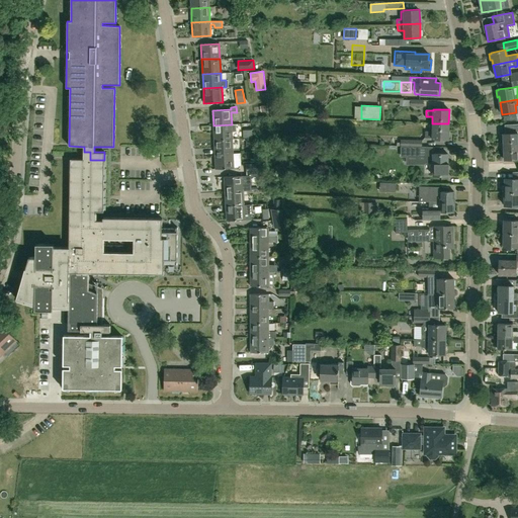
[(232,124),(213,125),(214,140),(233,139),(232,132),(236,132),(236,123),(232,124)]
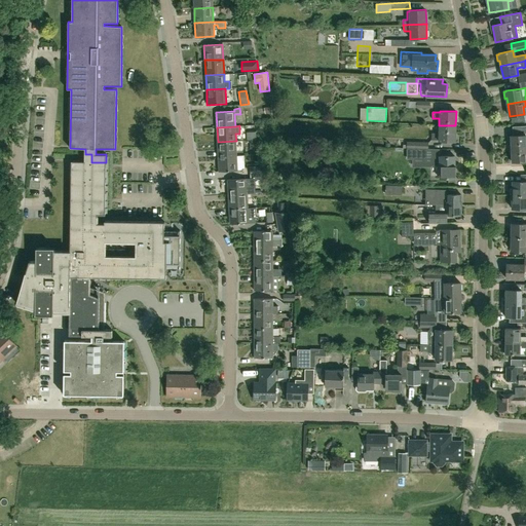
[(455,142),(455,125),(439,125),(439,134),(431,134),(431,140),(439,140),(439,141),(455,142)]
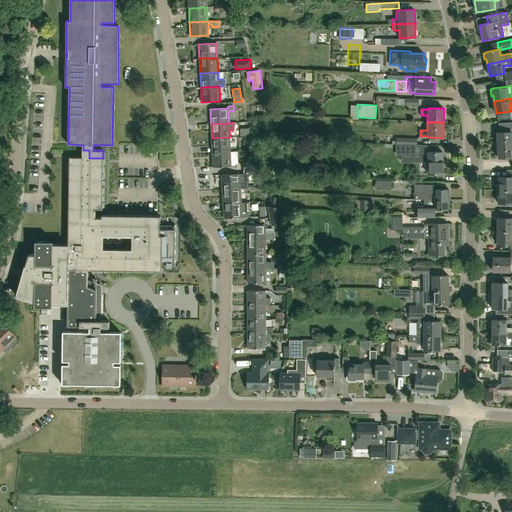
[(498,145),(511,144),(511,137),(511,131),(497,132),(497,133),(494,133),(495,140),(497,140),(498,145)]
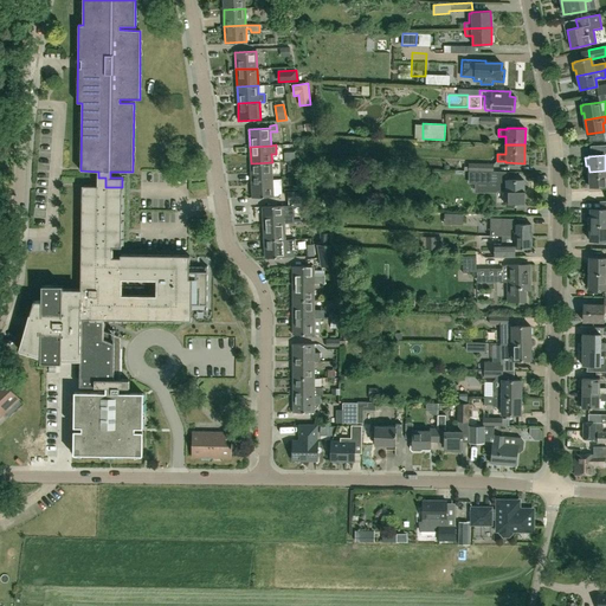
[(251,180),(272,179),(272,162),(251,163),(251,180)]
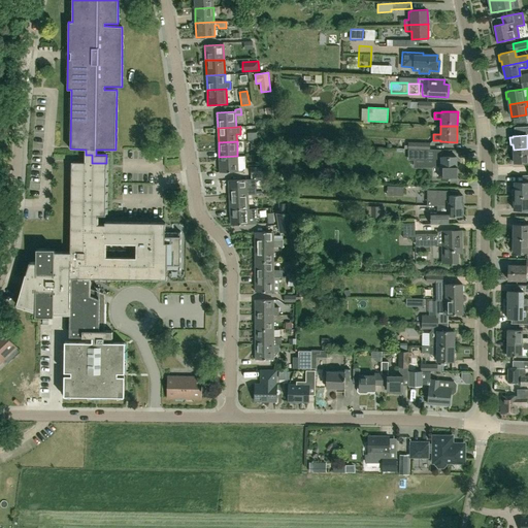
[(527,149),(514,150),(514,162),(527,161),(527,149)]
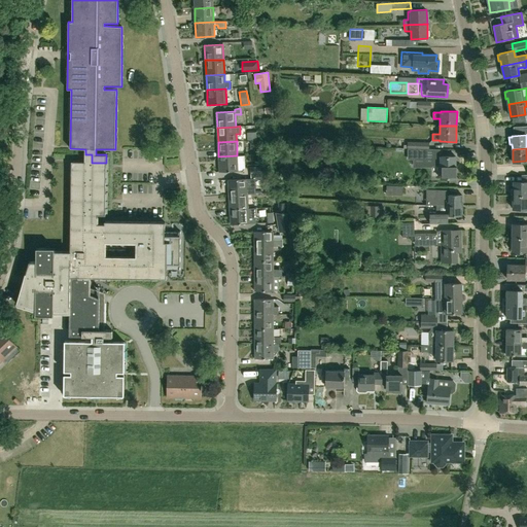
[(427,149),(409,149),(409,159),(427,159),(427,149)]
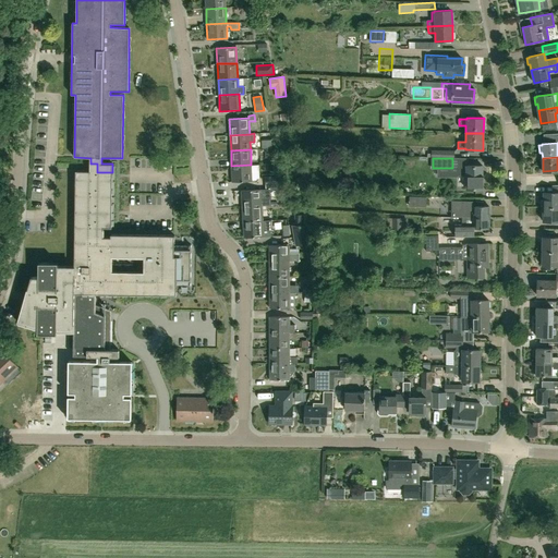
[(76,171),(75,209),(112,211),(112,172),(97,172),(97,164),(91,164),(91,171),(76,171)]
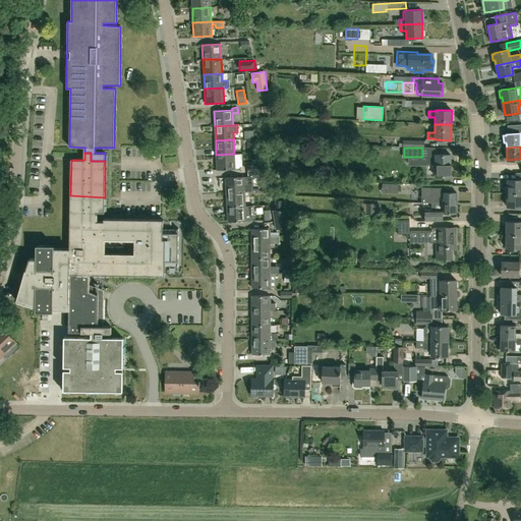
[(234,154),(216,155),(217,170),(235,169),(234,154)]
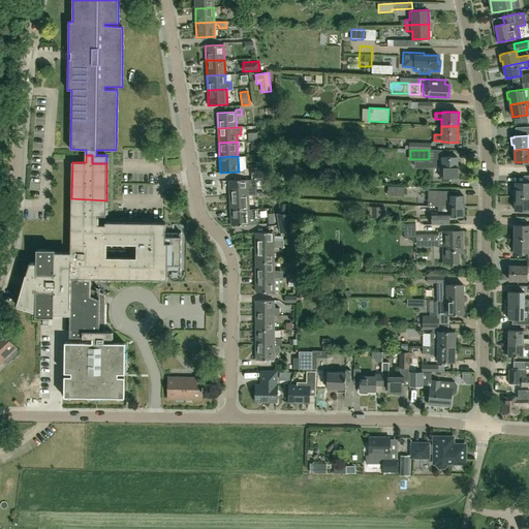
[(457,179),(457,157),(442,157),(442,158),(433,158),(434,164),(442,164),(442,179),(457,179)]
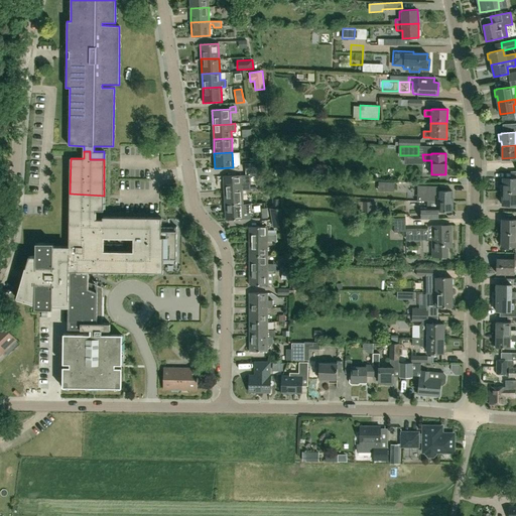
[(224,190),(242,189),(241,175),(223,176),(224,190)]
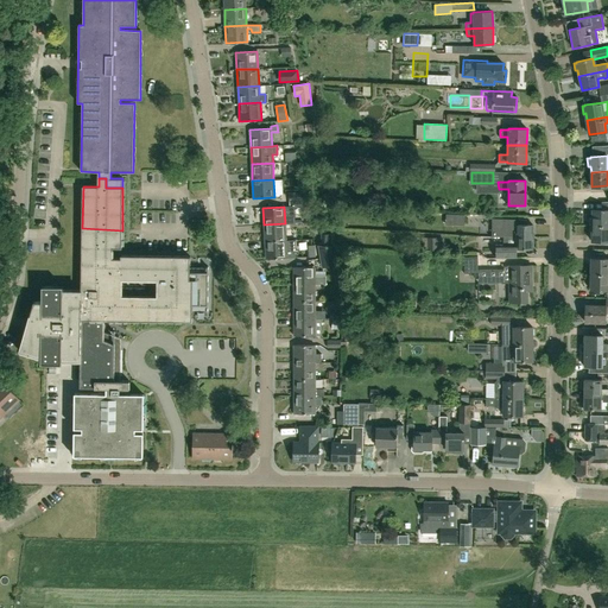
[(607,209),(593,209),(591,226),(607,225),(607,209)]
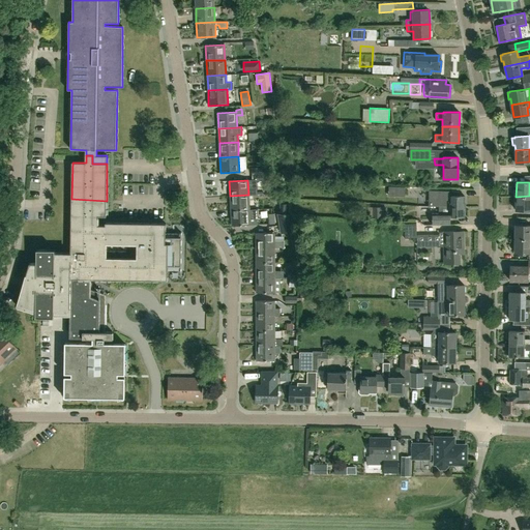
[(396,197),(405,197),(405,187),(396,187),(396,197)]
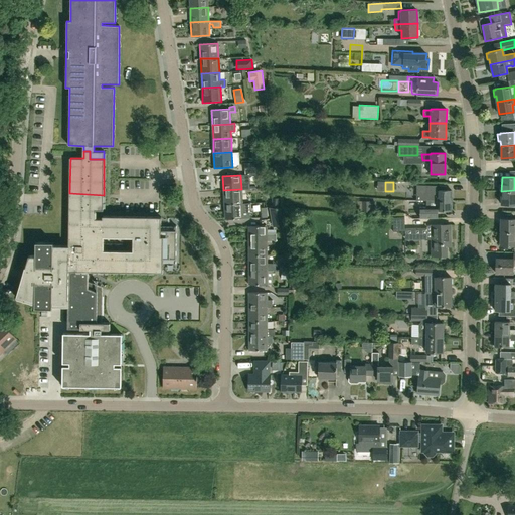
[(451,190),(438,190),(438,186),(416,185),(416,200),(426,200),(437,200),(451,200),(451,190)]
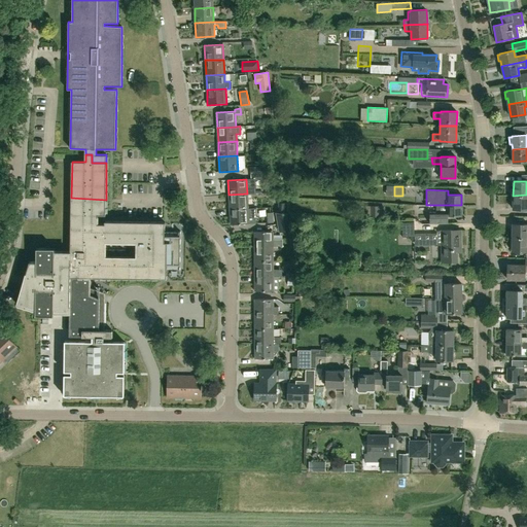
[(230,209),(248,208),(247,194),(229,195),(230,209)]
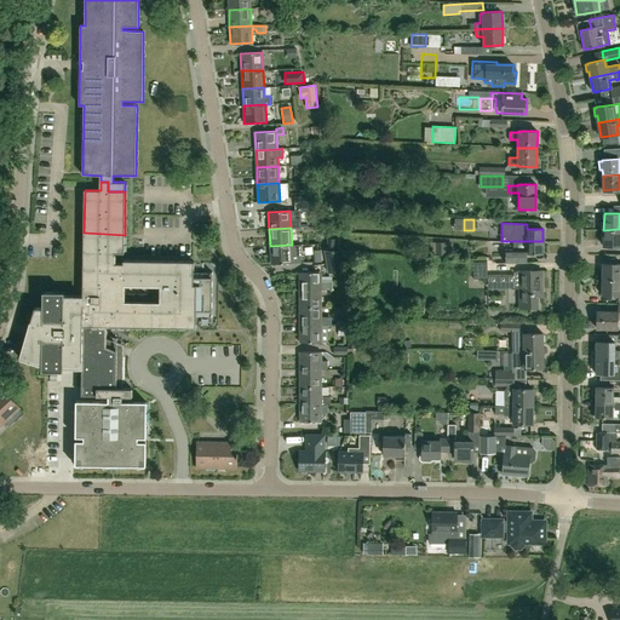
[(619,245),(619,229),(603,230),(603,246),(619,245)]
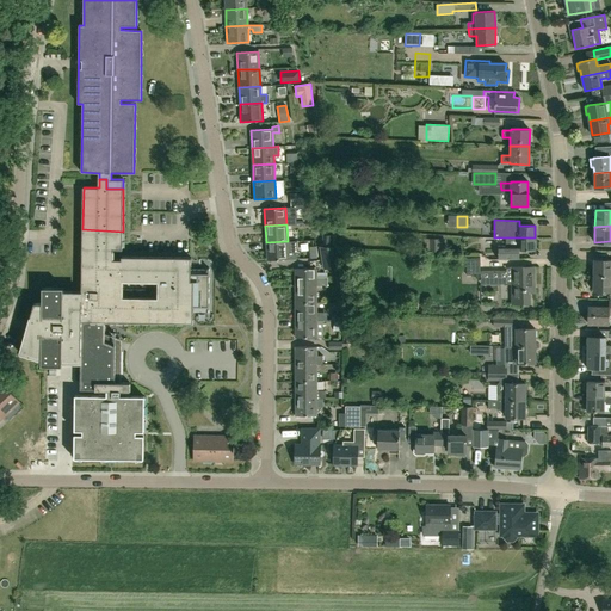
[(43,288),(43,303),(35,303),(29,322),(26,331),(20,353),(38,358),(42,359),(42,365),(63,366),(63,362),(81,363),(81,383),(80,390),(96,392),(107,392),(106,397),(75,396),(75,402),(75,405),(75,421),(75,424),(75,431),(75,434),(75,458),(144,460),(146,396),(134,396),(128,396),(128,392),(130,392),(130,383),(123,383),(116,383),(116,347),(115,346),(118,340),(116,339),(105,334),(105,322),(110,322),(113,322),(193,323),(193,307),(202,307),(202,290),(198,290),(199,273),(198,273),(198,275),(191,275),(191,257),(122,257),(122,259),(118,259),(113,259),(113,251),(113,250),(123,250),(123,232),(82,229),(82,292),(63,291),(63,288),(43,288)]
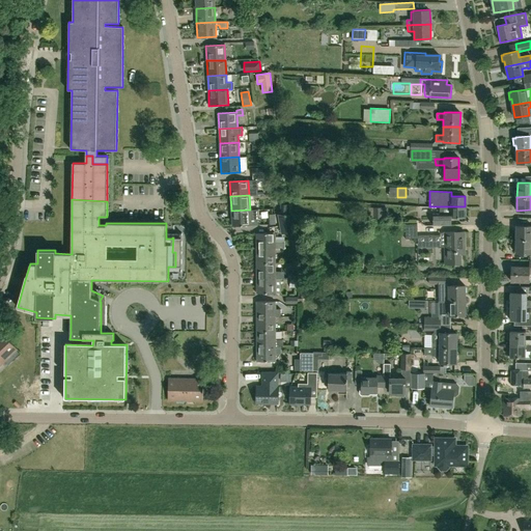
[(465,206),(450,206),(440,206),(440,214),(432,214),(434,225),(451,225),(451,217),(465,217),(465,206)]
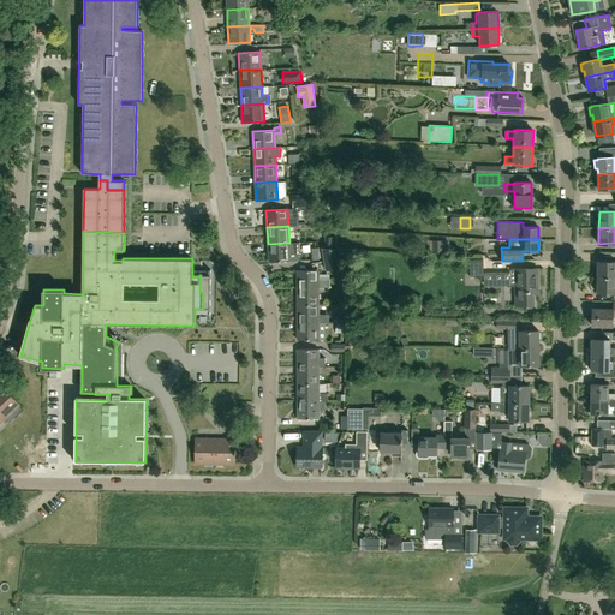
[(428,254),(433,254),(447,254),(449,254),(449,240),(427,240),(428,254)]
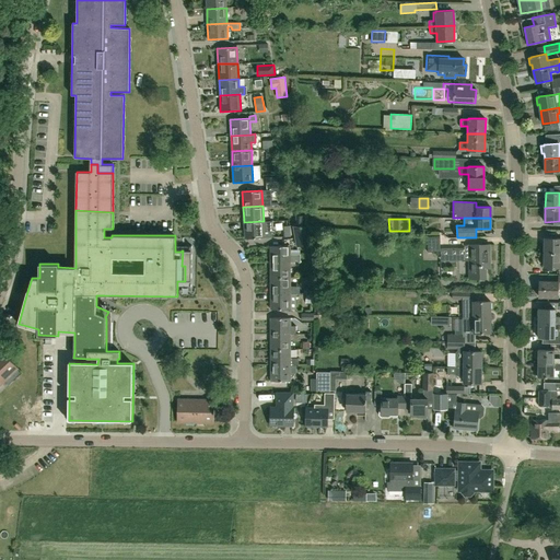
[(245,238),(264,237),(264,221),(244,222),(245,238)]
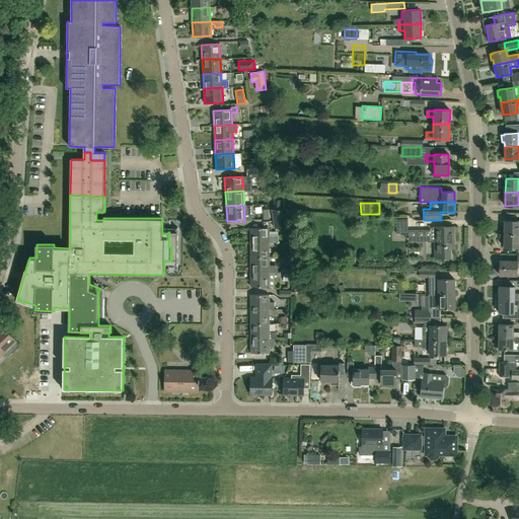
[(280,210),(280,209),(273,208),(273,209),(271,209),(275,228),(288,226),(285,210),(280,210)]
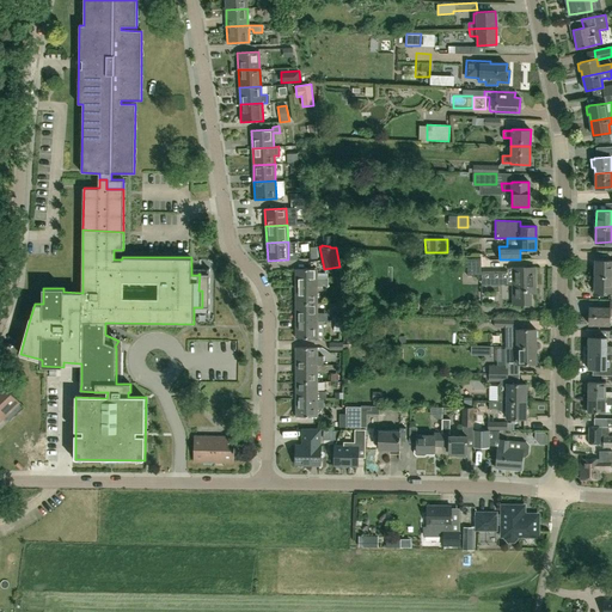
[(466,259),(466,275),(481,275),(481,258),(466,259)]
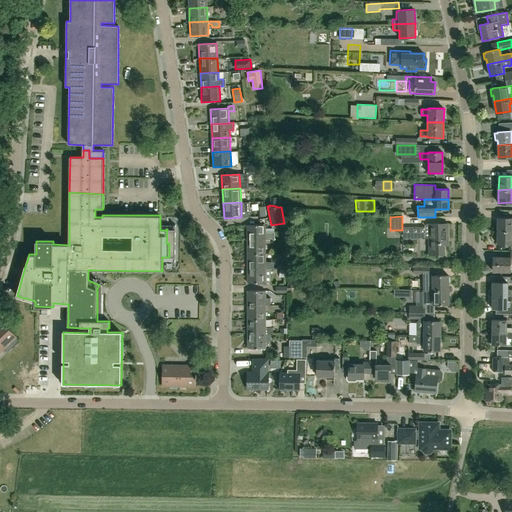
[(511,217),(498,217),(498,231),(511,231),(511,217)]
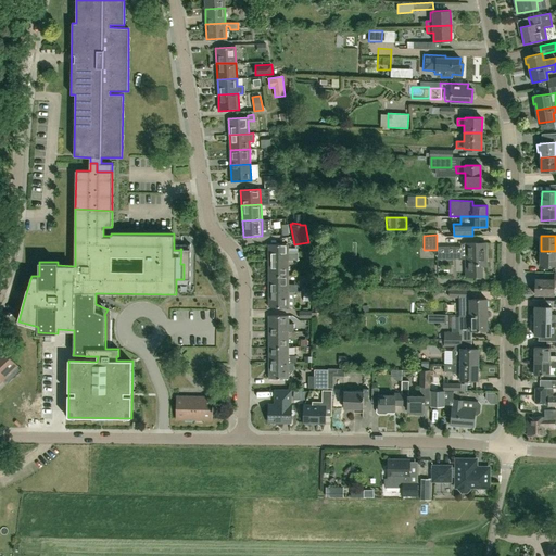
[(460,247),(458,247),(459,258),(459,260),(467,258),(467,276),(482,276),(482,268),(487,268),(487,243),(467,243),(467,247),(460,247)]
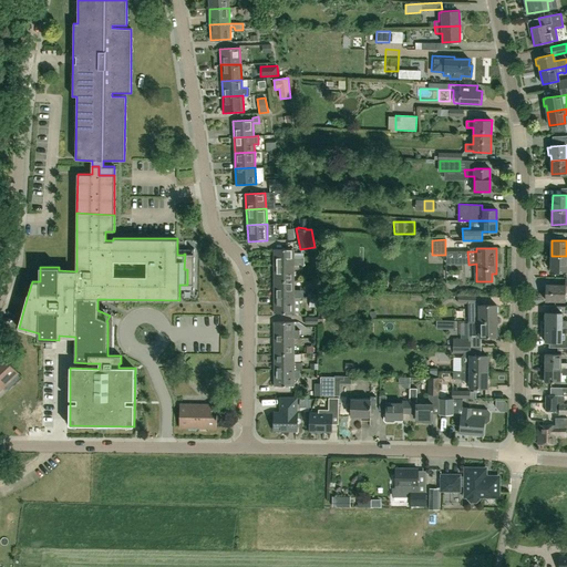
[(295,265),(295,266),(305,266),(305,257),(295,257),(295,249),(274,249),(274,265),(295,265)]
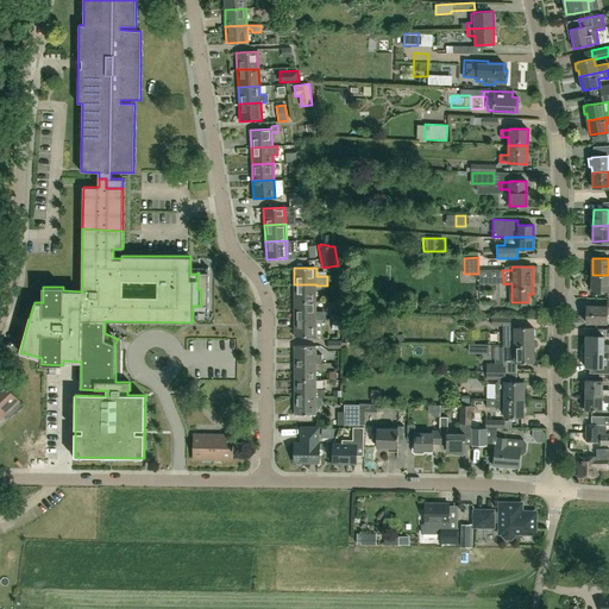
[(608,275),(592,275),(592,290),(608,290),(608,297),(608,275)]
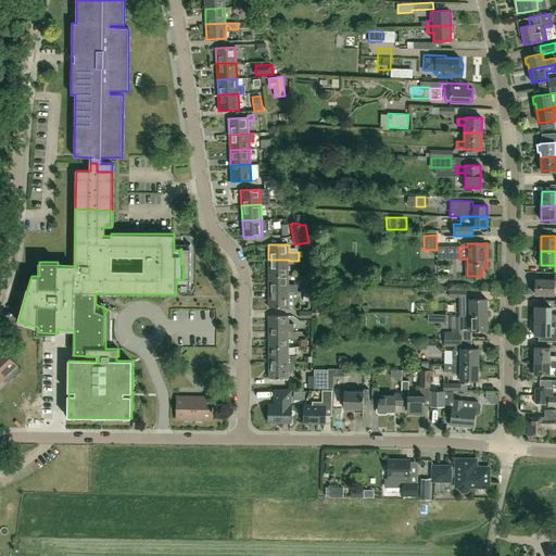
[(289,276),(289,261),(289,260),(268,260),(268,276),(289,276)]
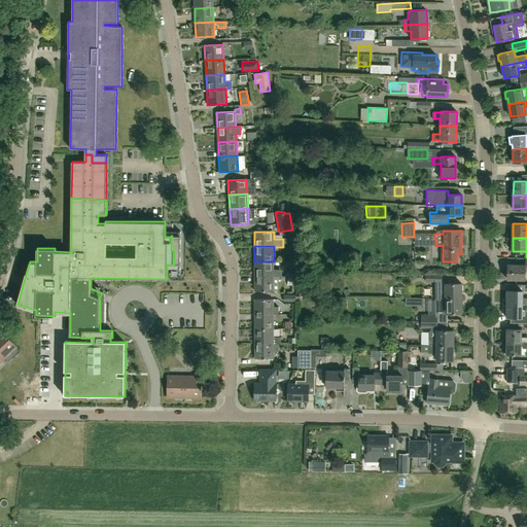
[(526,257),(525,265),(507,265),(506,278),(525,279),(525,271),(526,271),(526,257)]
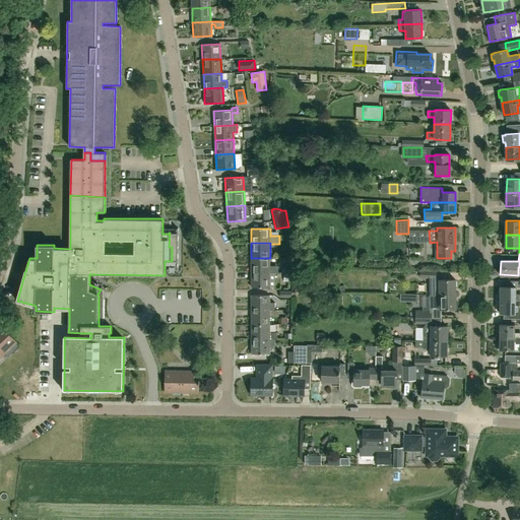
[(270,265),(270,258),(251,258),(251,272),(273,272),(274,272),(274,266),(270,265)]
